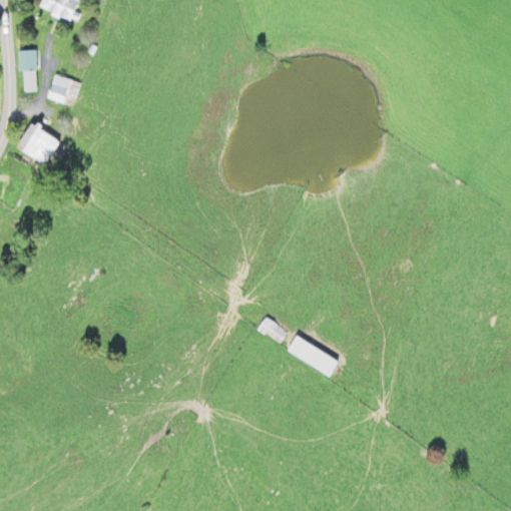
[(80,14),(73,9),(78,2),(75,0),(43,0),(41,3),(73,25),(80,14)]
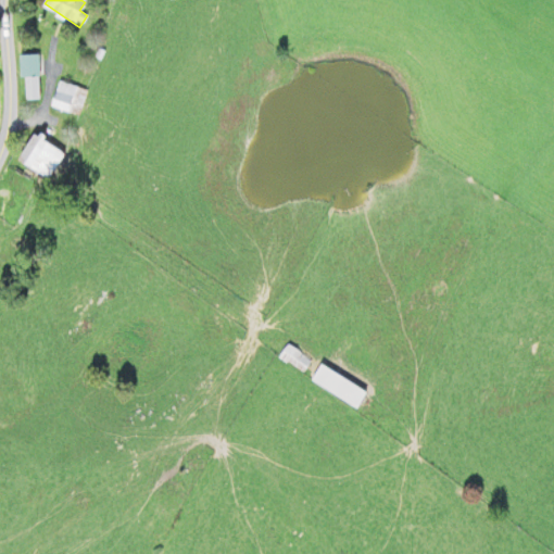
[(40,53),(23,53),(23,99),(40,99),(40,53)]
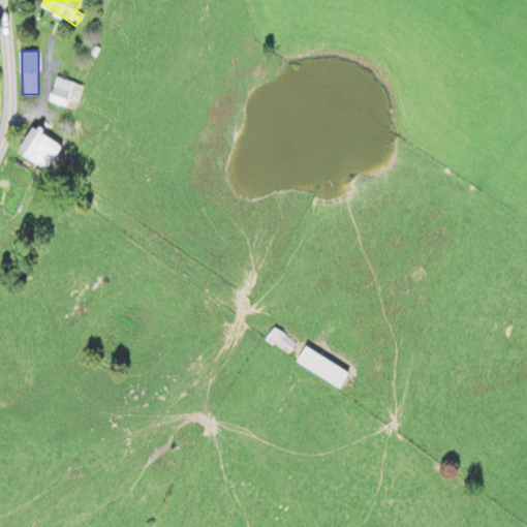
[(84,86),(58,75),(49,98),(74,109),(84,86)]
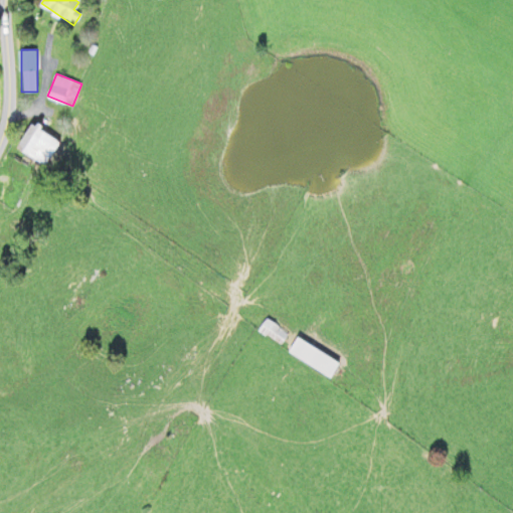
[(59,139),(30,125),(18,150),(47,164),(59,139)]
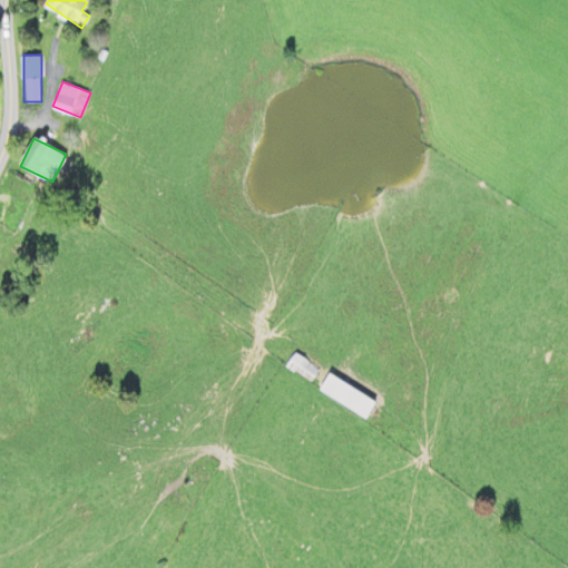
[(286,365),(311,382),(321,369),(295,352),(286,365)]
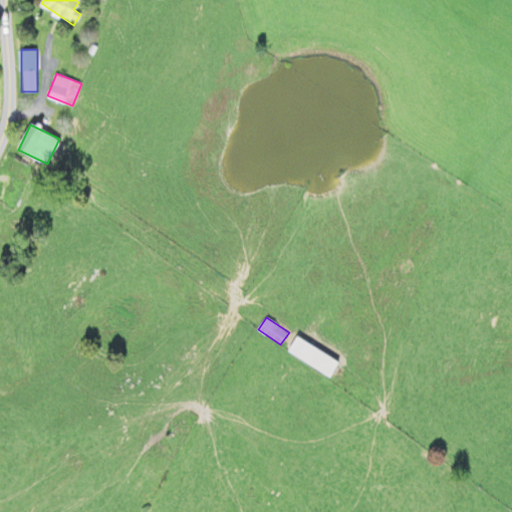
[(287,351),(329,377),(339,362),(297,336),(287,351)]
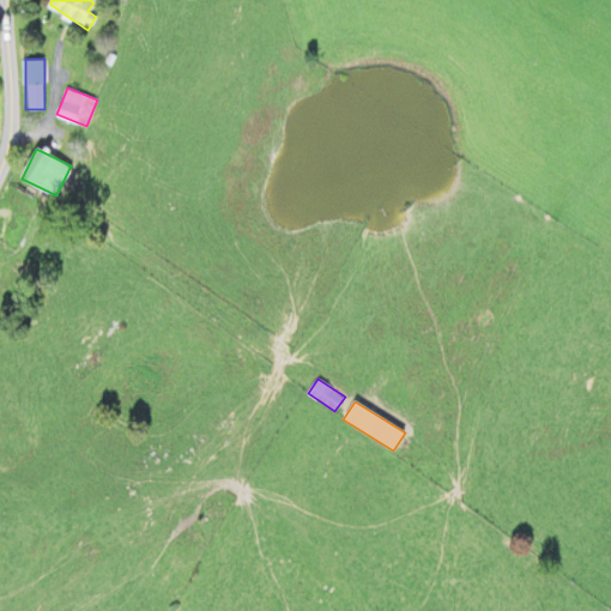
All buildings are outlined.
